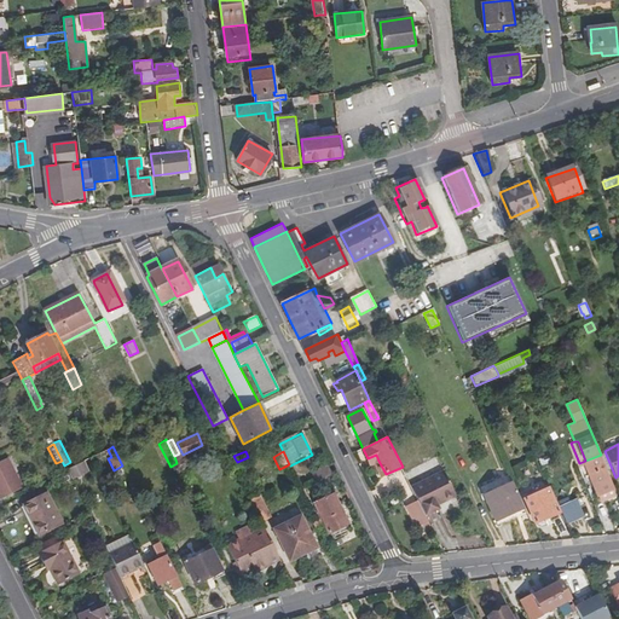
[(376,455),(368,458),(371,466),(376,462),(379,461),(376,455)]
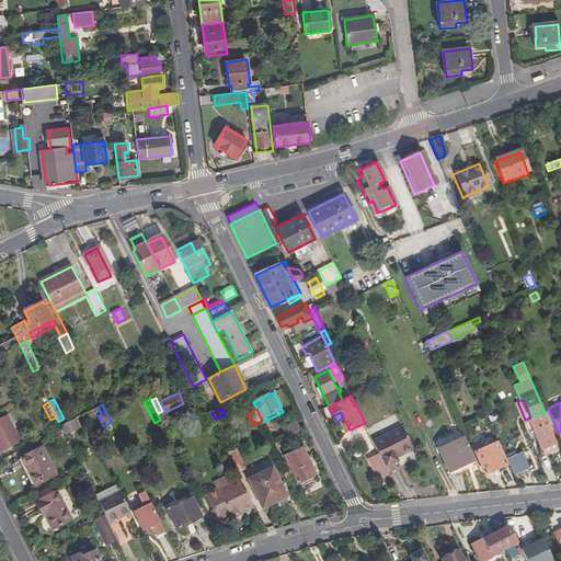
[(545,412),(530,418),(525,420),(526,423),(533,421),(544,448),(550,446),(552,450),(559,447),(545,412)]
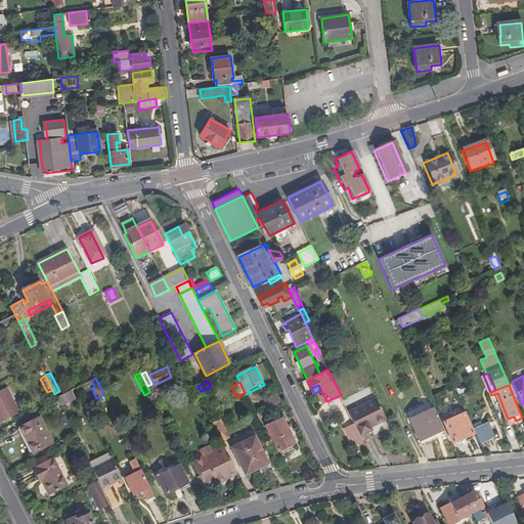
[(19,412),(6,387),(0,390),(0,421),(0,423),(19,412)]
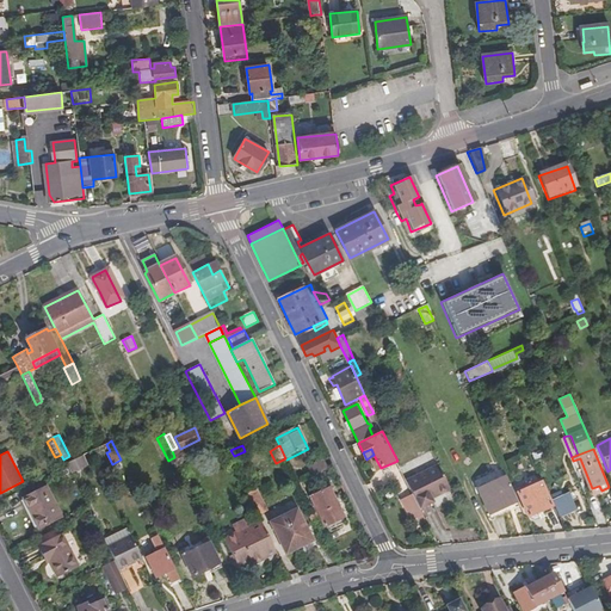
[(66,463),(71,473),(88,464),(82,455),(66,463)]
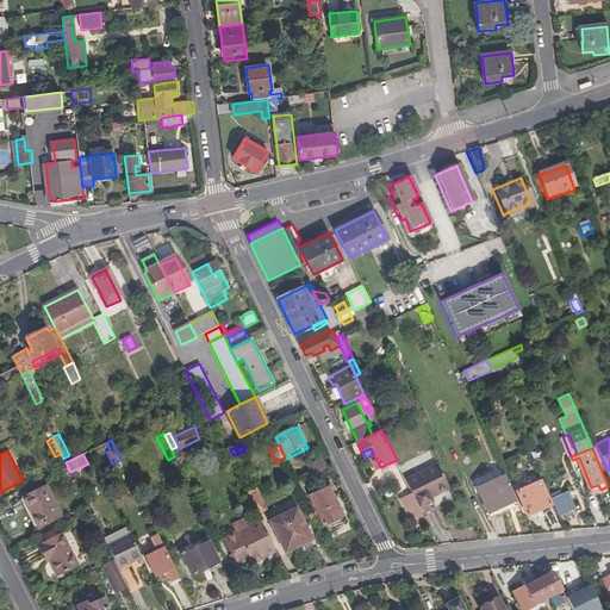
[(378,470),(380,467),(373,454),(371,455),(378,470)]
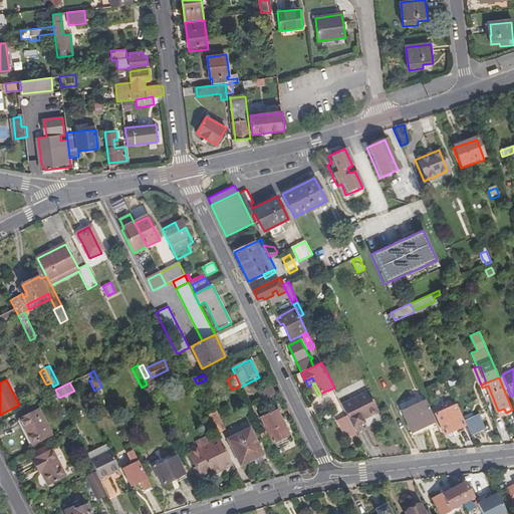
[(263,401),(277,395),(273,387),(260,393),(263,401)]
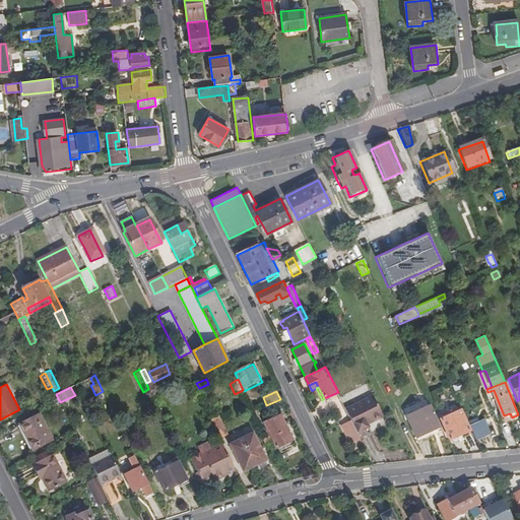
[(346,409),(352,421),(358,433),(369,428),(367,425),(366,423),(371,419),(372,423),(383,416),(374,396),(346,409)]
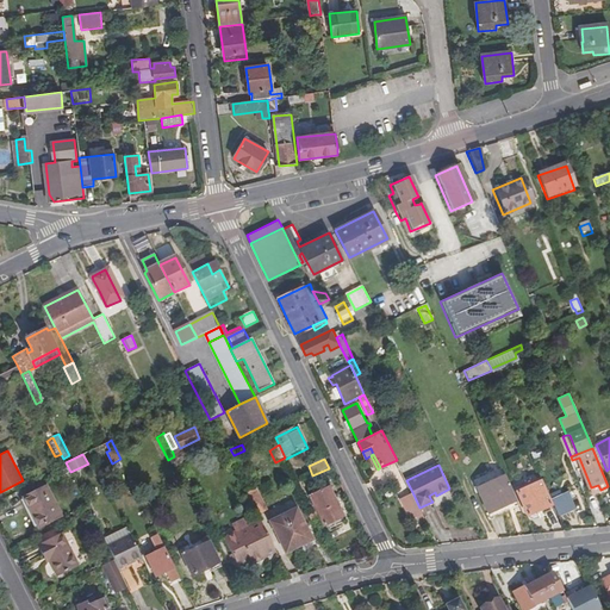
[(517,500),(505,475),(478,489),(490,512),(506,504),(506,506),(517,500)]
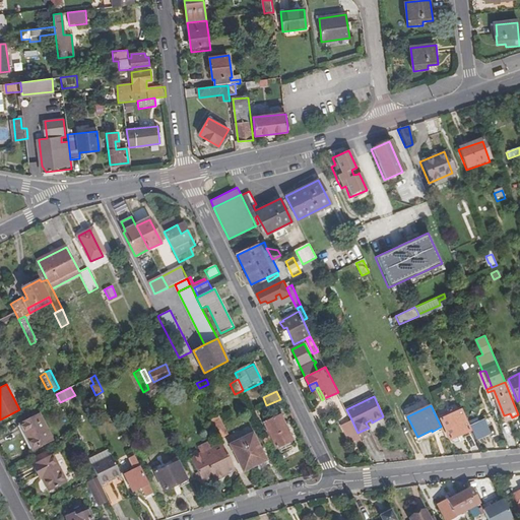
[(470,433),(459,409),(439,418),(448,439),(461,434),(462,437),(470,433)]
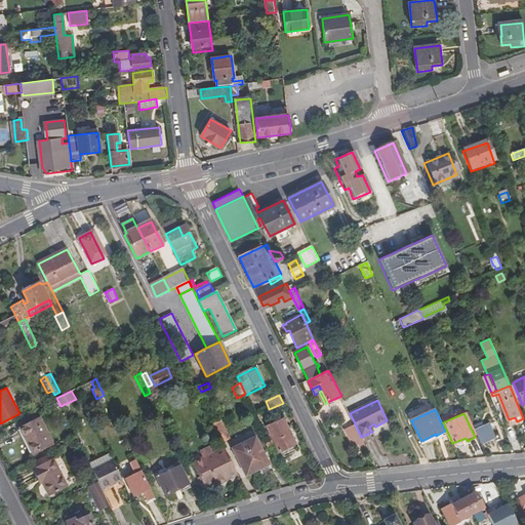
[(33,454),(51,444),(37,419),(19,429),(33,454)]
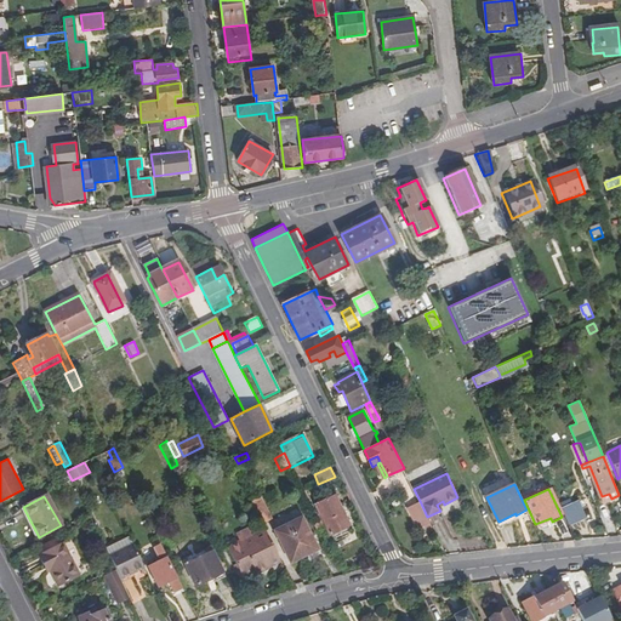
[(262,496),(251,502),(262,525),(274,519),(262,496)]
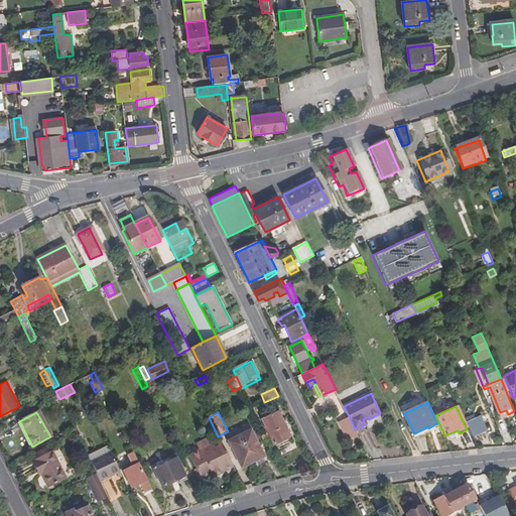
[(289,438),(277,413),(263,420),(267,428),(264,429),(270,443),(273,441),(276,445),(277,444),(279,448),(290,442),(288,439),(289,438)]
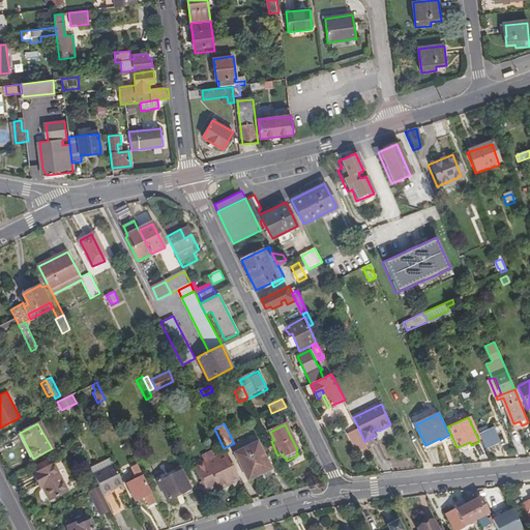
[(357,451),(367,446),(364,441),(359,430),(350,434),(357,451)]
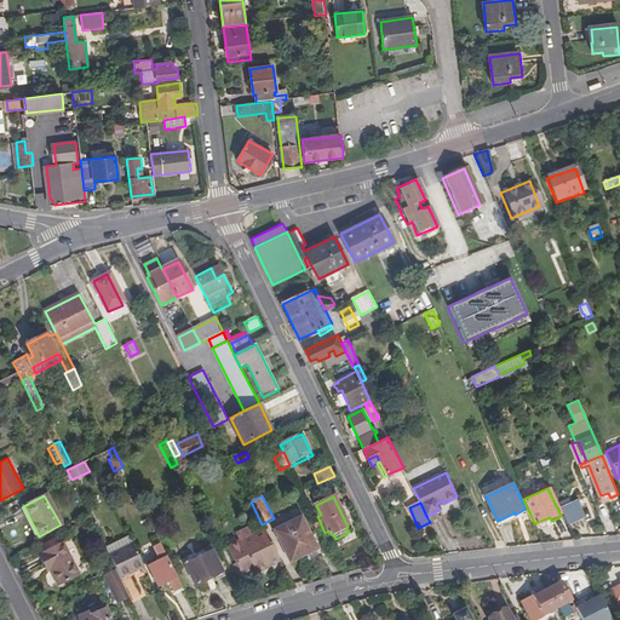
[(515,512),(498,521),(500,524),(515,516),(517,520),(528,514),(526,509),(515,515),(515,512)]
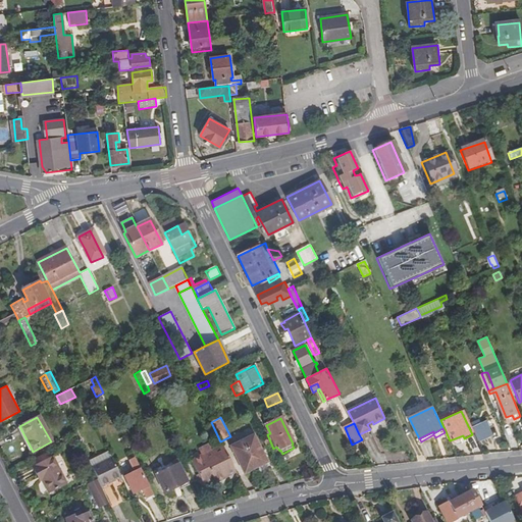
[(266,458),(254,433),(231,445),(245,473),(265,464),(266,458)]
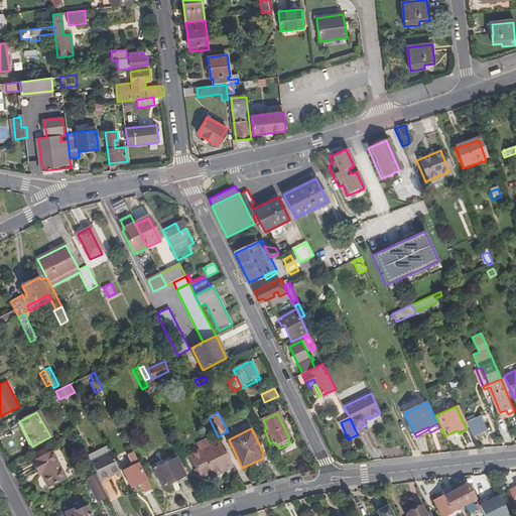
[(197,442),(201,452),(211,446),(207,437),(197,442)]
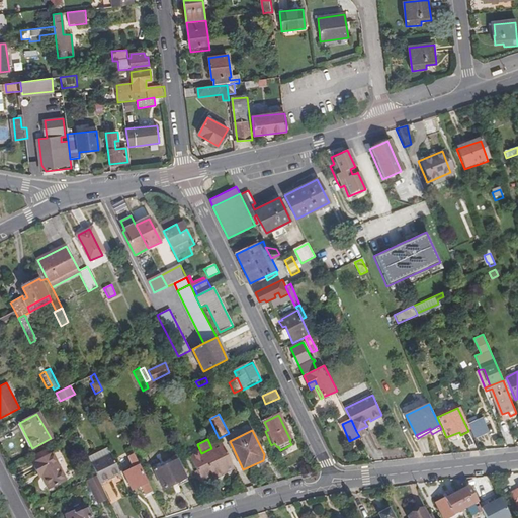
[(234,467),(222,443),(211,448),(201,453),(191,458),(202,481),(212,476),(213,477),(234,467)]
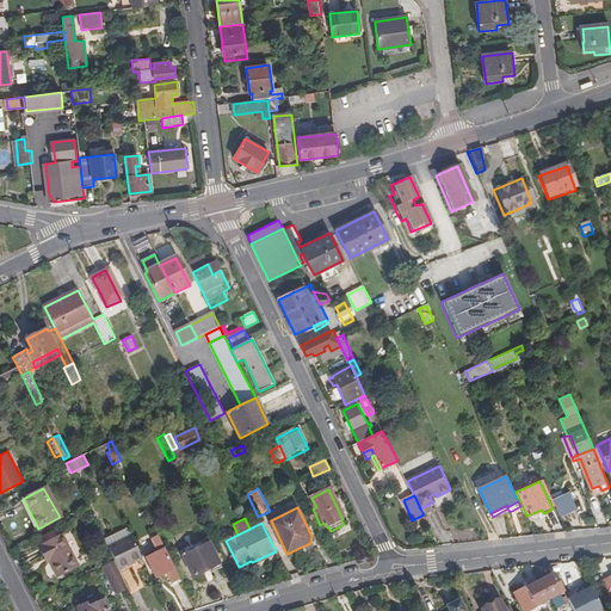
[(118,569),(142,559),(124,524),(102,535),(113,560),(117,567),(118,569)]
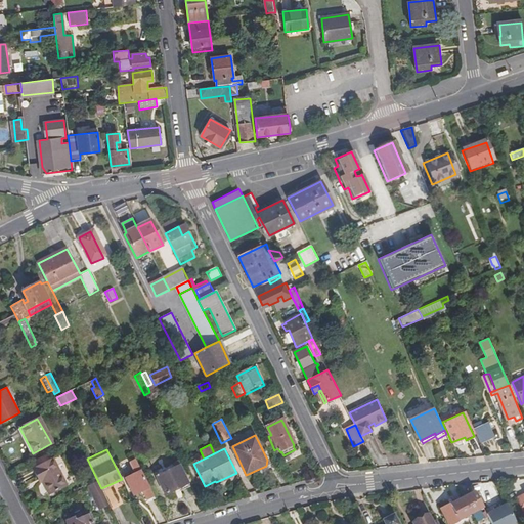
[(33,470),(37,478),(39,477),(42,482),(49,495),(67,485),(52,460),(33,470)]
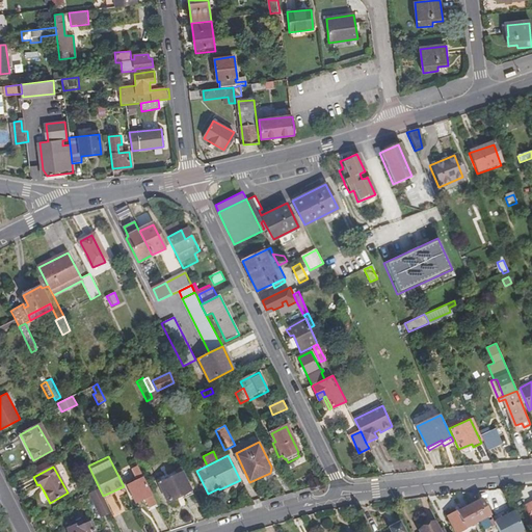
[(175,473),(157,482),(166,501),(190,489),(179,468),(174,471),(175,473)]
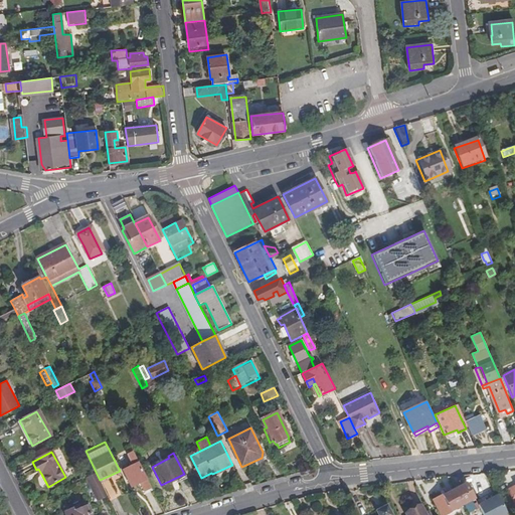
[(152,490),(134,454),(128,457),(132,465),(124,469),(132,486),(139,483),(144,494),(152,490)]
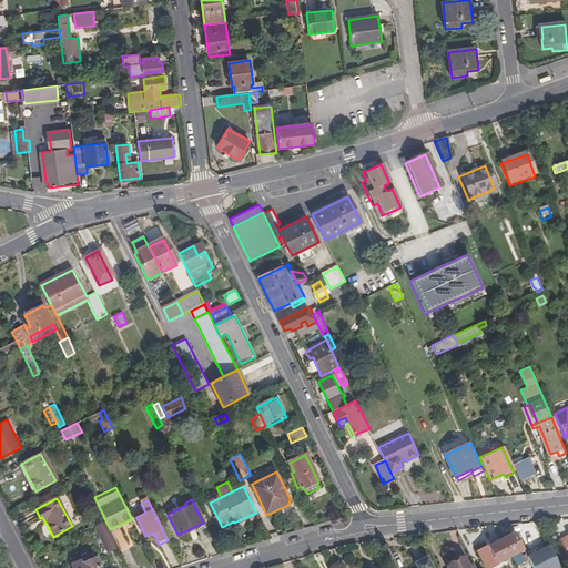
[(165,510),(168,515),(186,505),(185,503),(184,500),(165,510)]
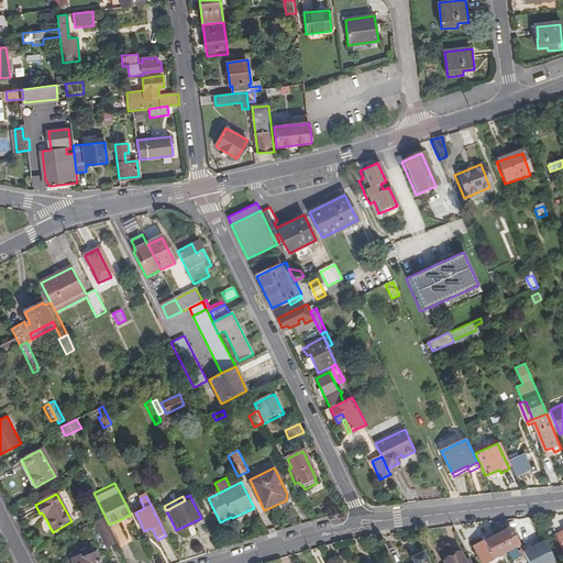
[(108,522),(105,516),(95,521),(107,545),(117,541),(109,525),(108,522)]
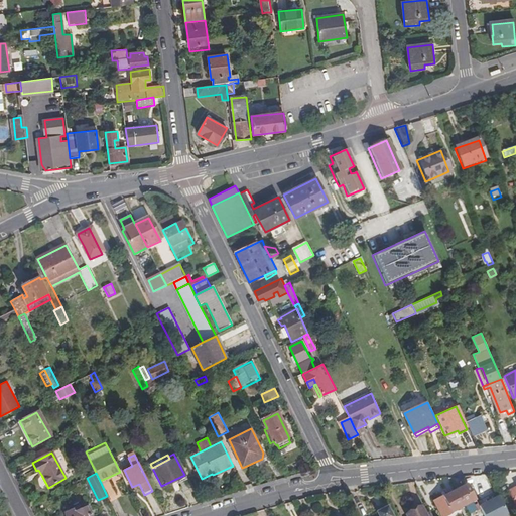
[(475,496),(469,485),(458,490),(466,506),(477,500),(475,496)]
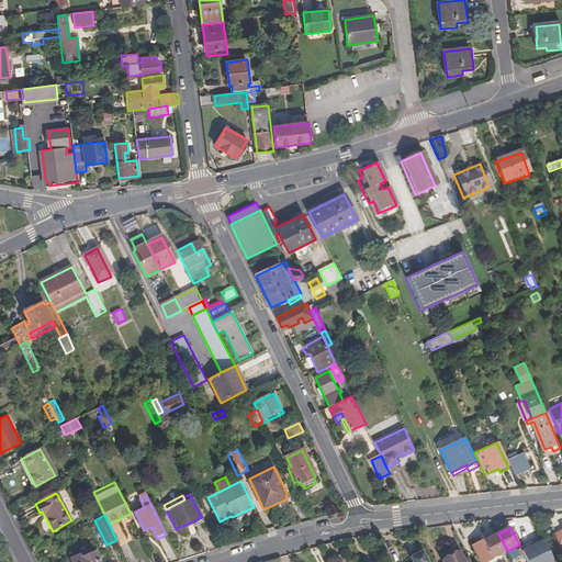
[(531,529),(520,530),(521,540),(534,539),(531,529)]
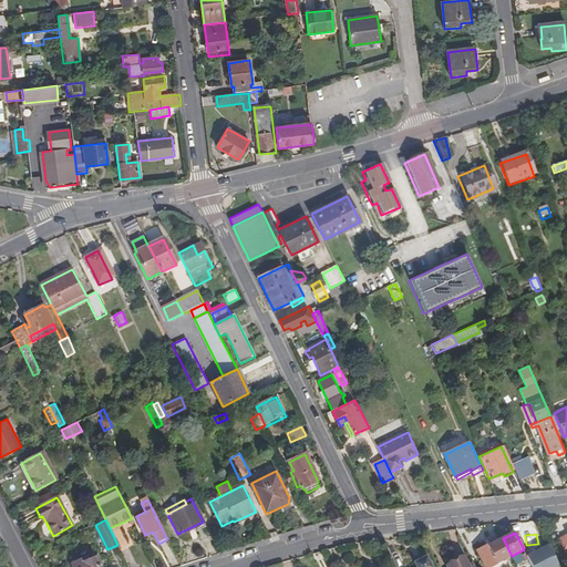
[(512,556),(503,538),(490,545),(488,543),(477,548),(486,566),(494,566),(500,565),(498,563),(512,556)]
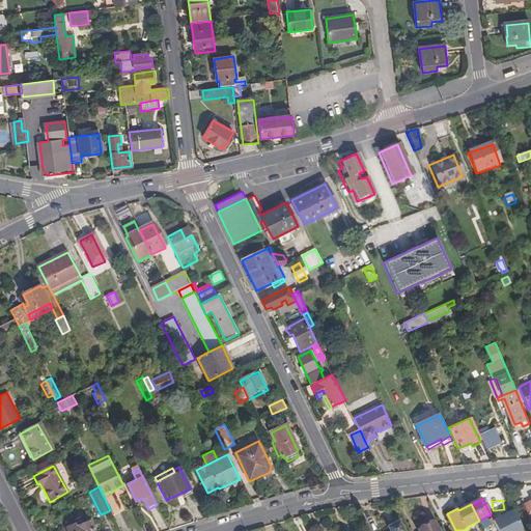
[(515,510),(494,521),(496,525),(499,530),(523,530),(526,530),(515,510)]
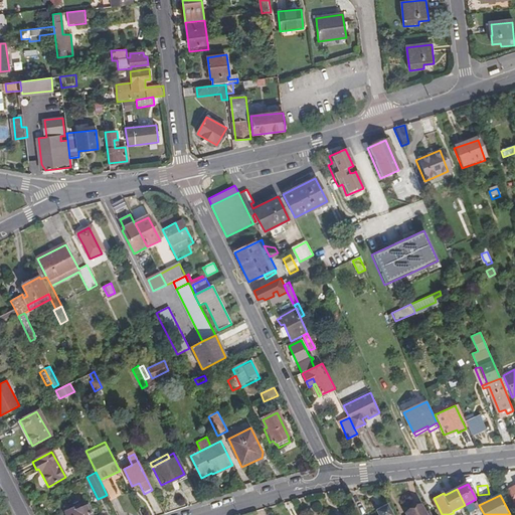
[(87,514),(83,506),(72,510),(71,508),(63,511),(64,514),(87,514)]
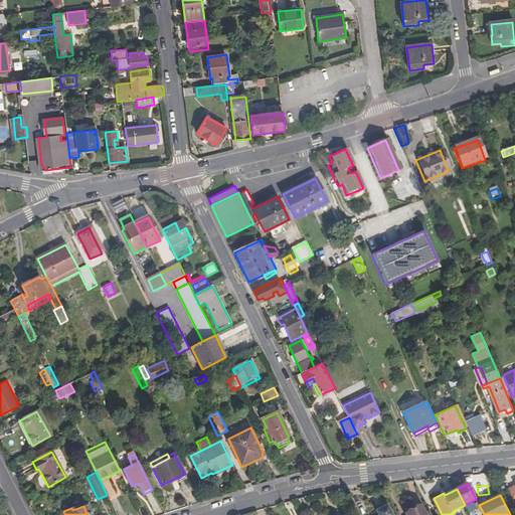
[(391,514),(386,506),(377,511),(378,514),(391,514)]
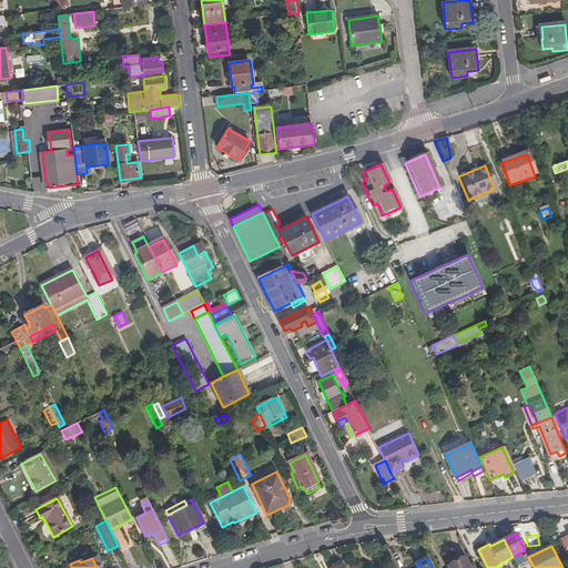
[(470,567),(465,558),(448,567),(449,567),(473,567),(472,566),(470,567)]
